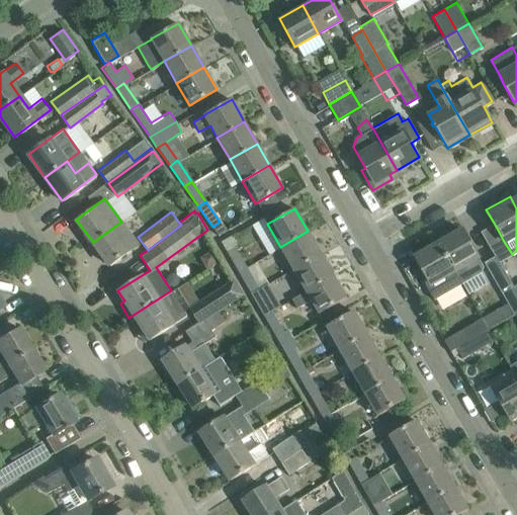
[(138,244),(130,234),(121,222),(93,242),(109,264),(138,244)]
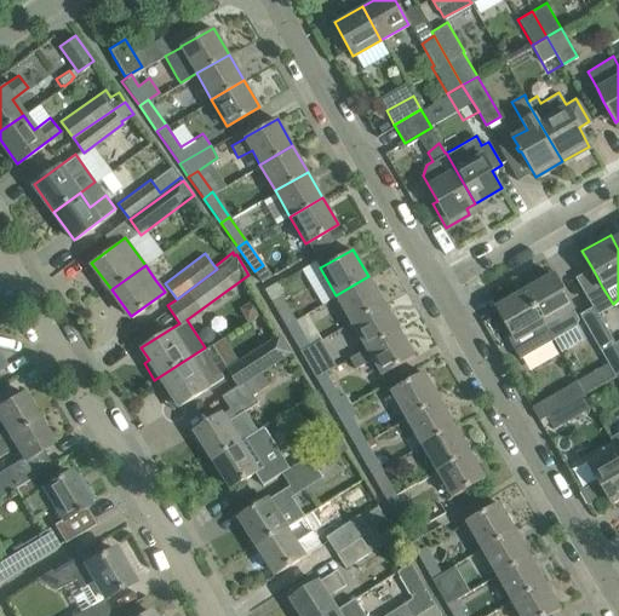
[(572,306),(566,294),(554,274),(525,291),(552,338),(575,326),(578,316),(571,306),(572,306)]
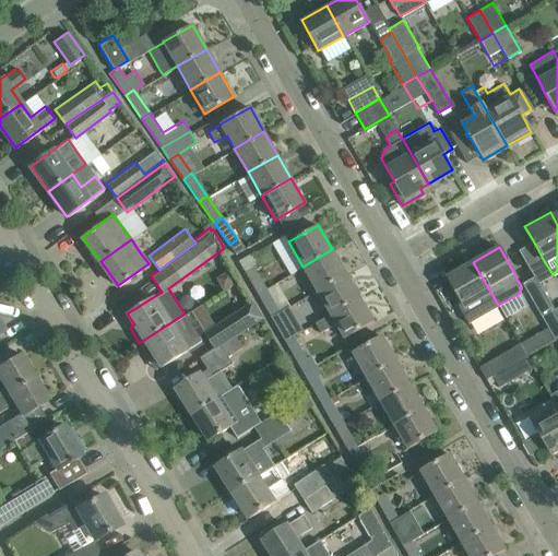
[(316,290),(345,273),(332,249),(303,267),(316,290)]
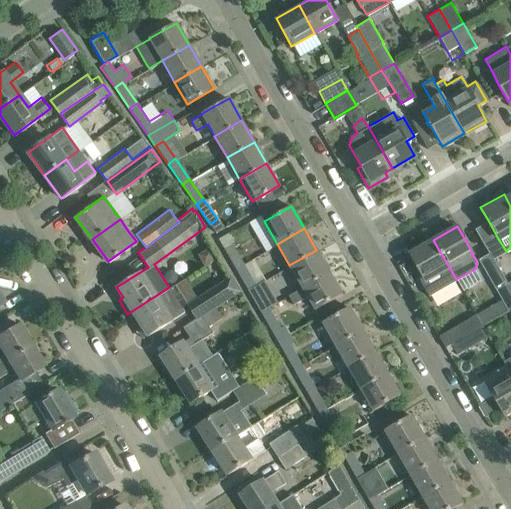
[(242,263),(230,242),(234,241),(228,231),(217,238),(222,246),(235,268),(242,263)]
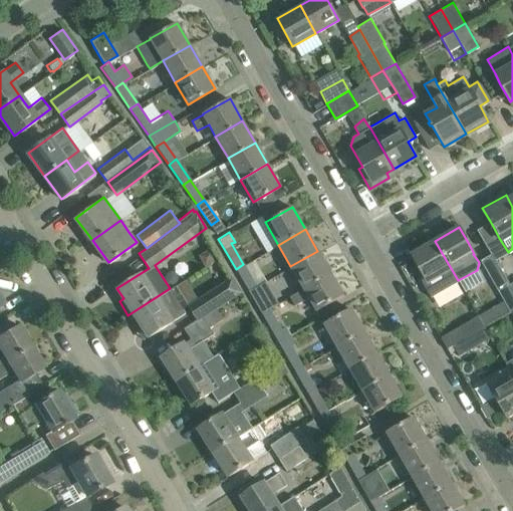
[(458,280),(435,241),(412,254),(427,281),(441,273),(448,286),(458,280)]
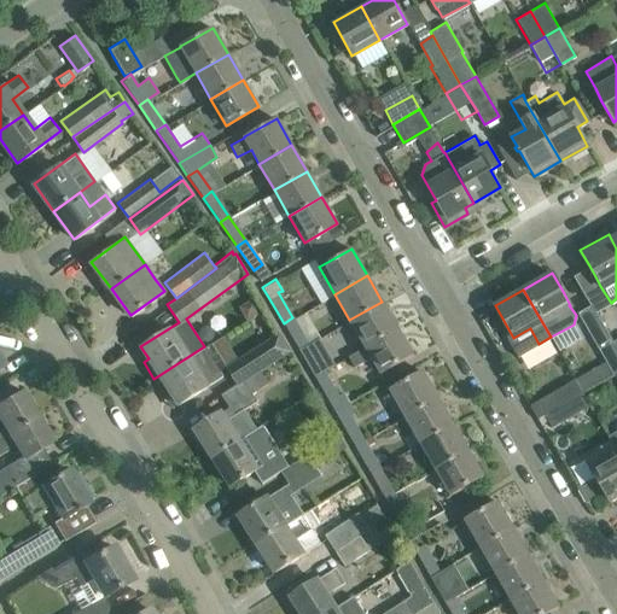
[(382,302),(349,320),(365,346),(396,327),(382,302)]
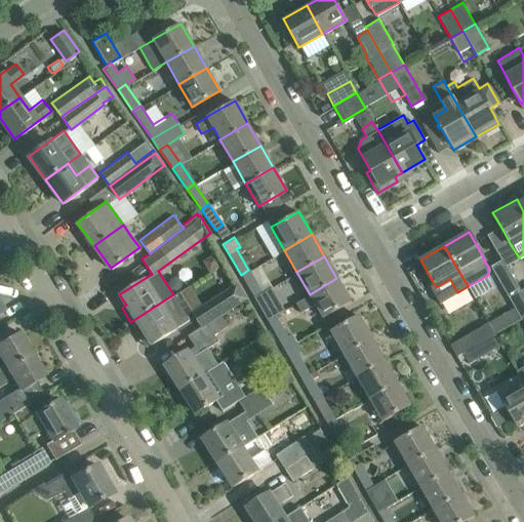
[(260,291),(248,270),(241,275),(253,295),(260,291)]
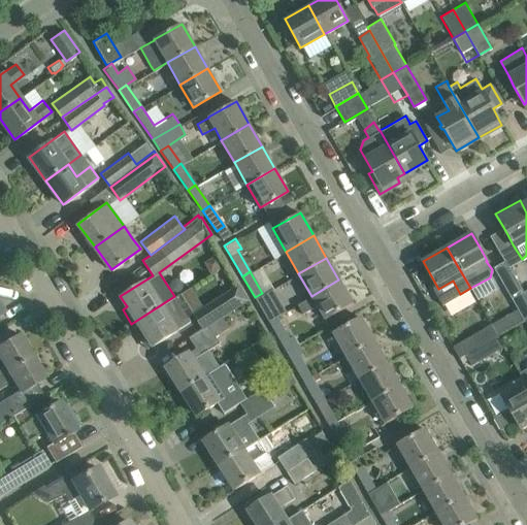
[(302,313),(317,304),(324,319),(352,302),(338,280),(311,296),(296,303),(302,313)]
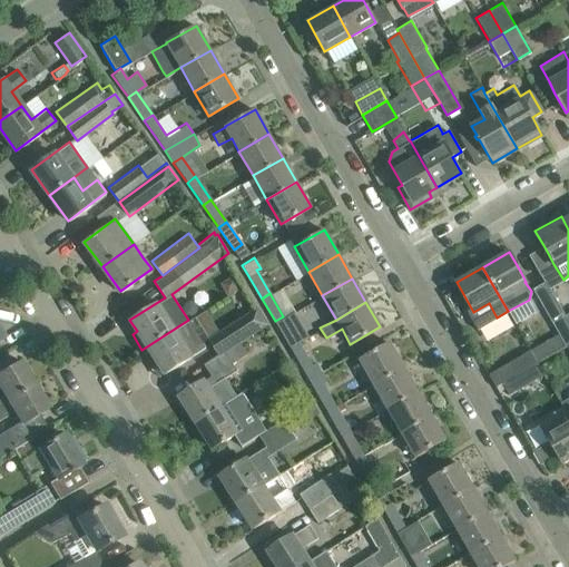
[(209,339),(212,342),(218,353),(238,341),(266,323),(256,308),(209,339)]
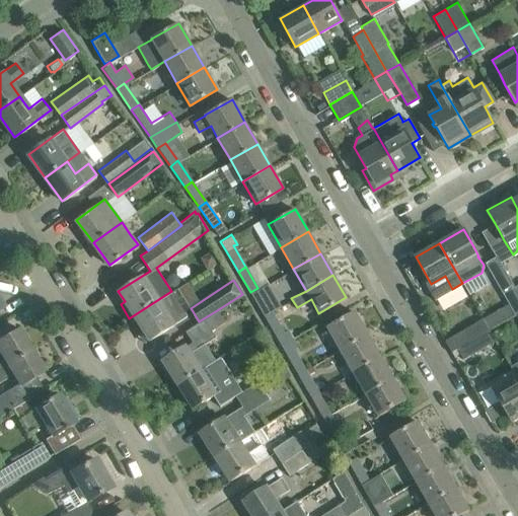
[(271,311),(263,297),(271,292),(267,284),(257,288),(250,292),(264,315),(271,311)]
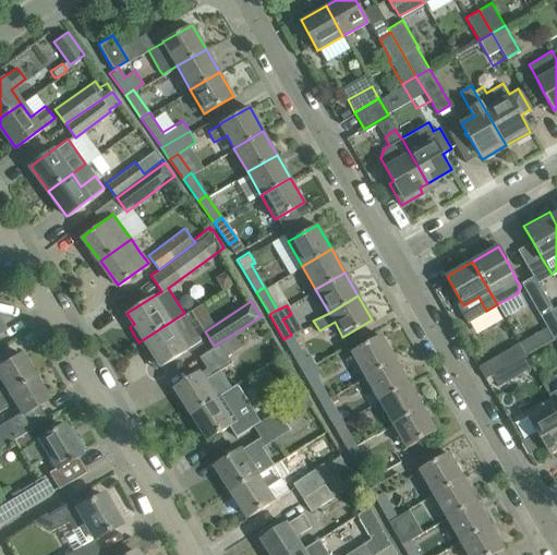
[(554,338),(556,336),(556,316),(552,308),(540,314),(554,338)]
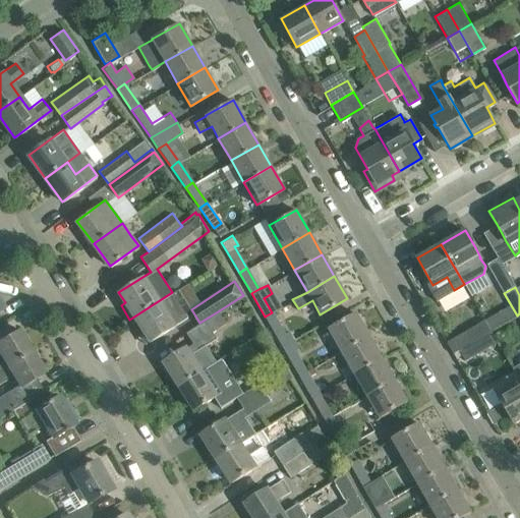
[(172,292),(129,320),(145,342),(149,340),(150,341),(187,315),(172,292)]
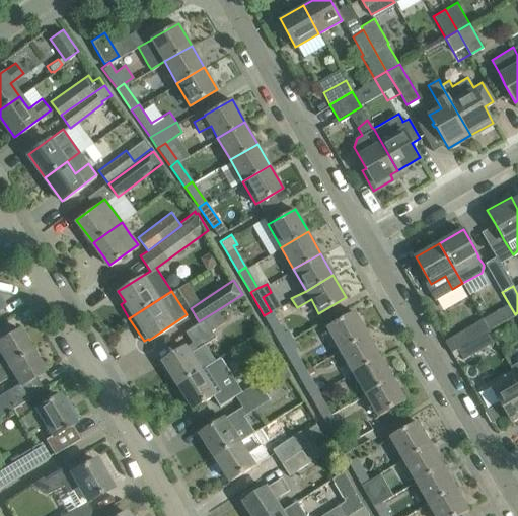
[(177,383),(201,369),(215,360),(204,343),(216,336),(211,327),(223,319),(217,310),(199,321),(185,330),(192,341),(162,360),(177,383)]
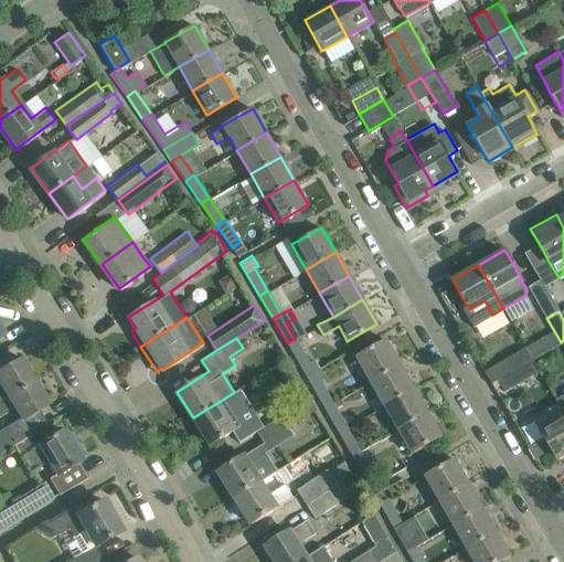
[(308,361),(295,339),(287,343),(300,367),(308,361)]
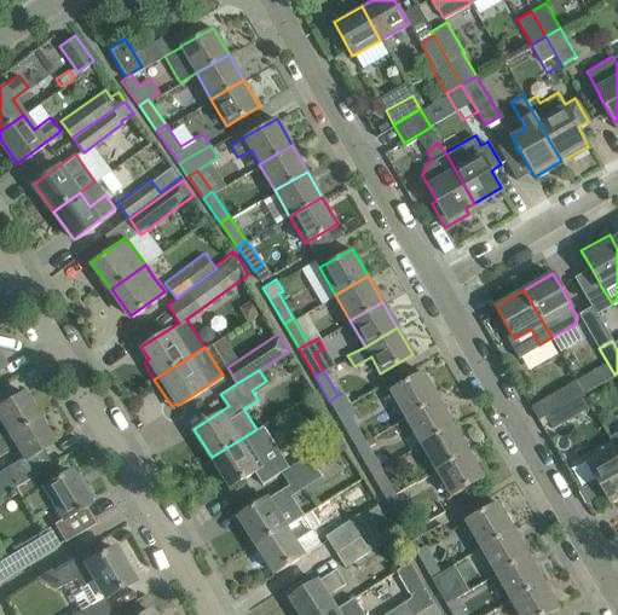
[(422,371),(402,383),(390,389),(405,417),(438,398),(422,371)]
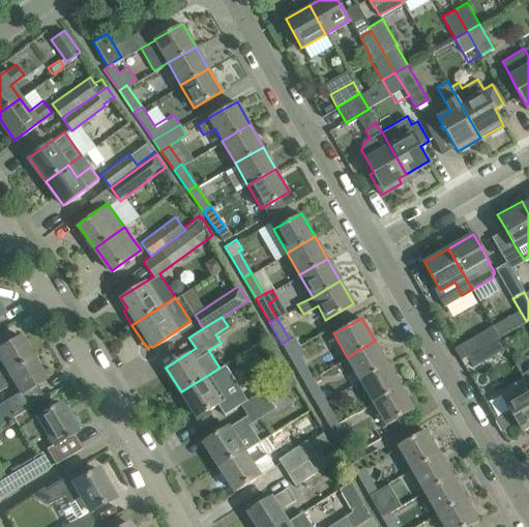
[(493,324),(489,327),(470,338),(477,349),(460,358),(461,359),(467,356),(499,337),(493,324)]
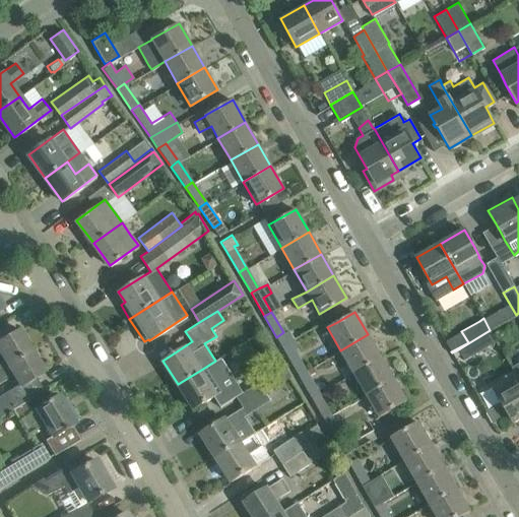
[(0,367),(30,349),(18,328),(0,338),(0,367)]
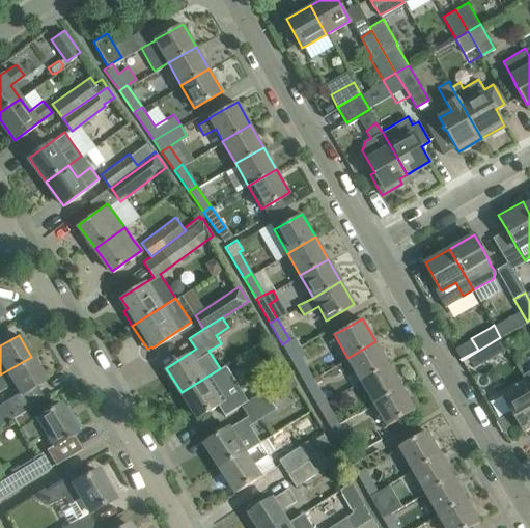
[(312,378),(300,356),(305,353),(296,336),(289,339),(282,344),(304,383),(312,378)]
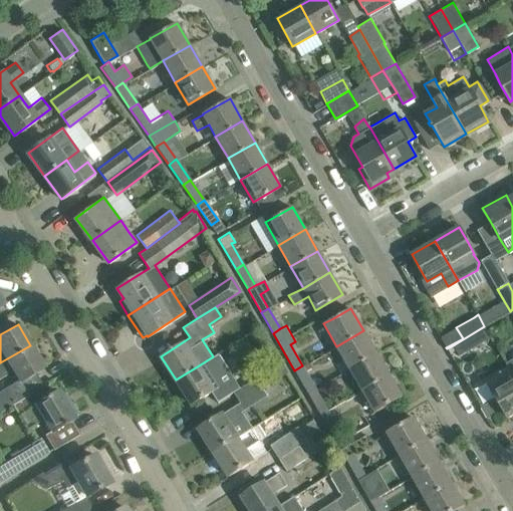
[(490,336),(484,326),(453,345),(458,355),(476,345),(490,336)]
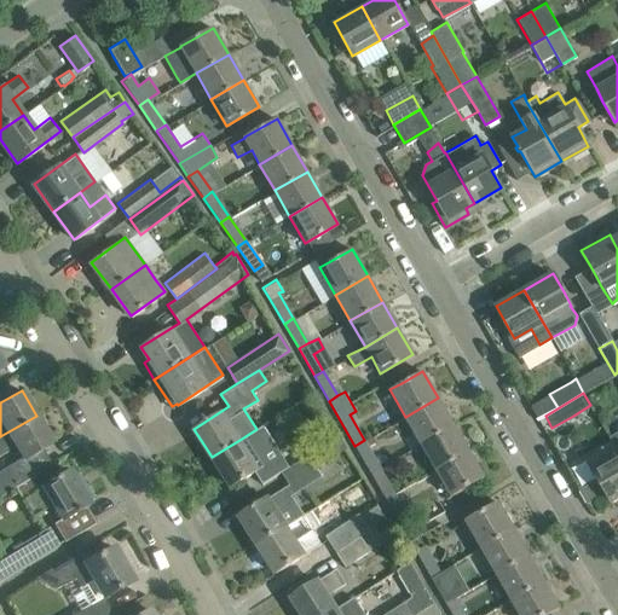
[(438,398),(405,417),(420,442),(452,424),(438,398)]
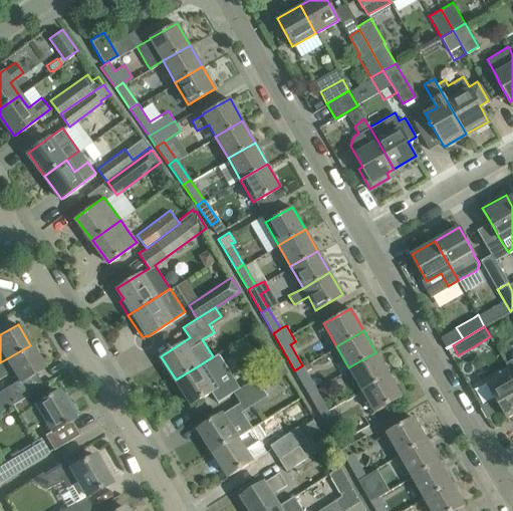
[(30,345),(0,362),(0,375),(10,369),(17,381),(43,365),(30,345)]
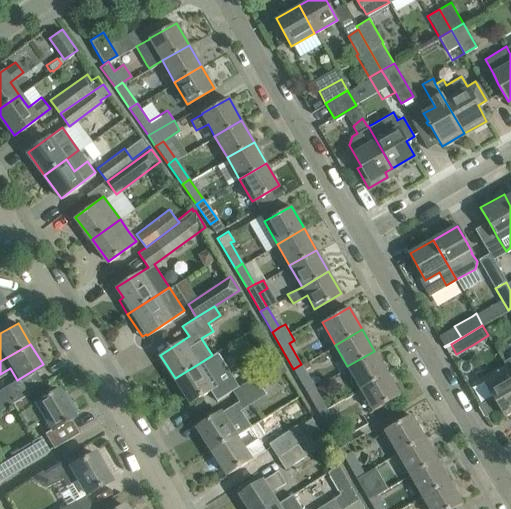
[(198,364),(175,378),(190,402),(209,390),(216,400),(233,389),(238,386),(216,351),(212,355),(198,364)]
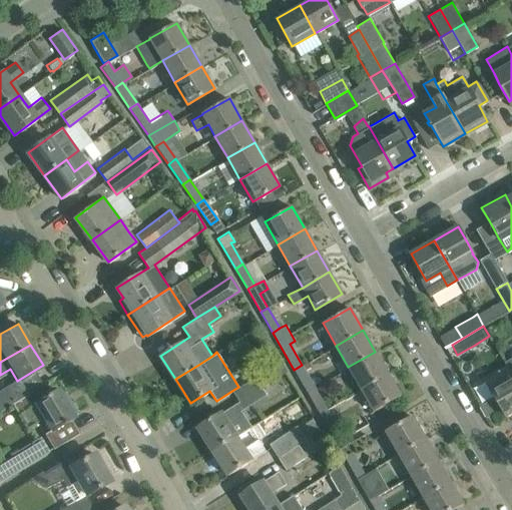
[(375,352),(348,367),(361,388),(388,373),(375,352)]
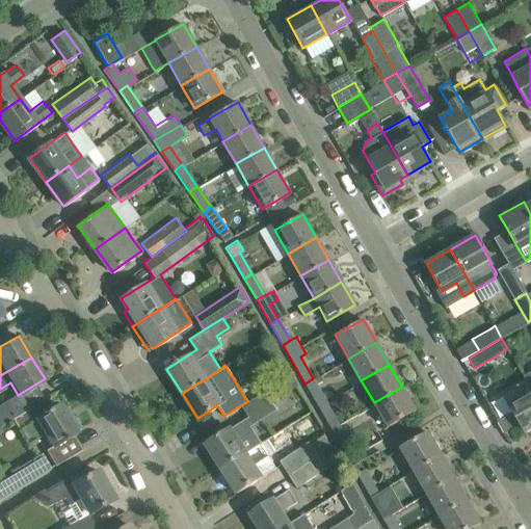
[(525,431),(530,427),(530,389),(523,375),(522,375),(524,379),(502,392),(512,411),(496,420),(503,432),(520,423),(525,431)]
